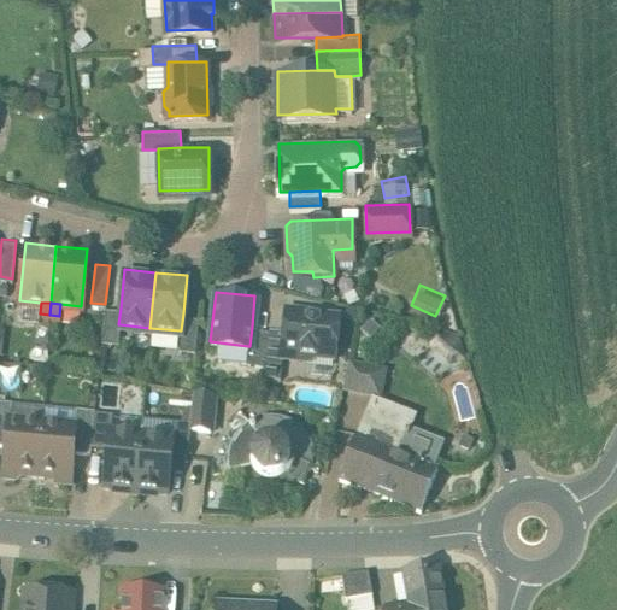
[(121,308),(105,306),(101,339),(118,341),(119,324),(118,324),(121,308)]
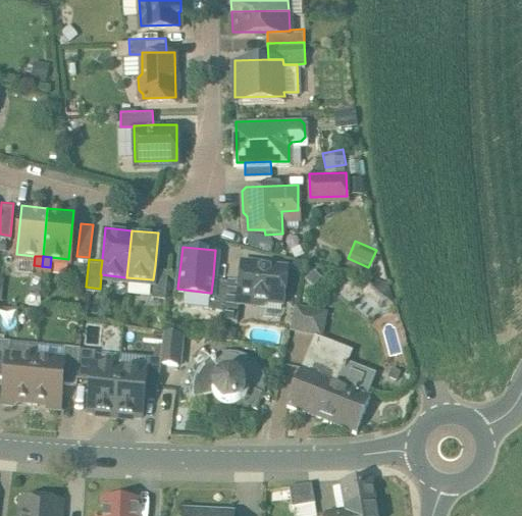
[(285,265),(242,261),(240,278),(238,296),(239,296),(282,300),(285,265)]
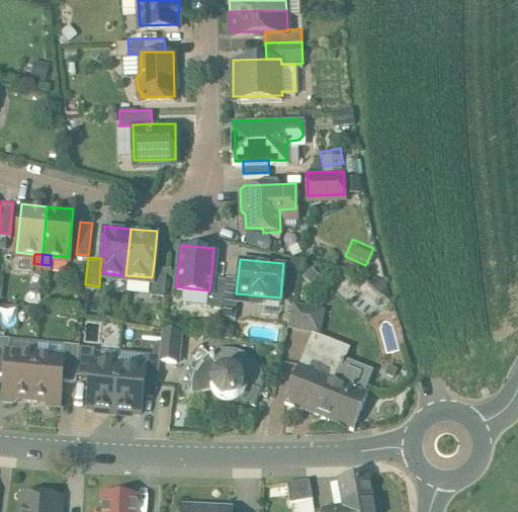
[(167,265),(154,263),(152,277),(151,277),(150,291),(164,292),(167,265)]
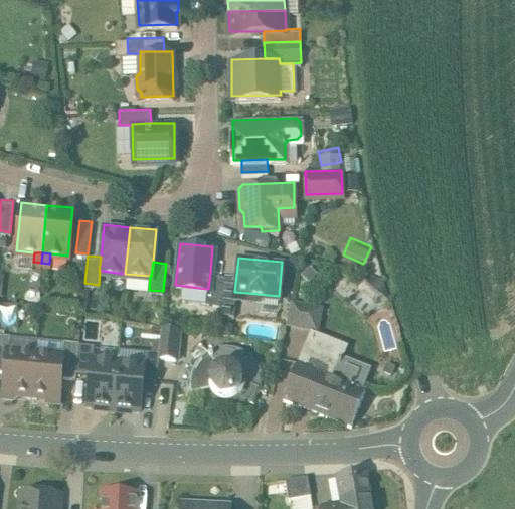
[(223,274),(210,273),(208,289),(207,289),(206,300),(220,302),(223,274)]
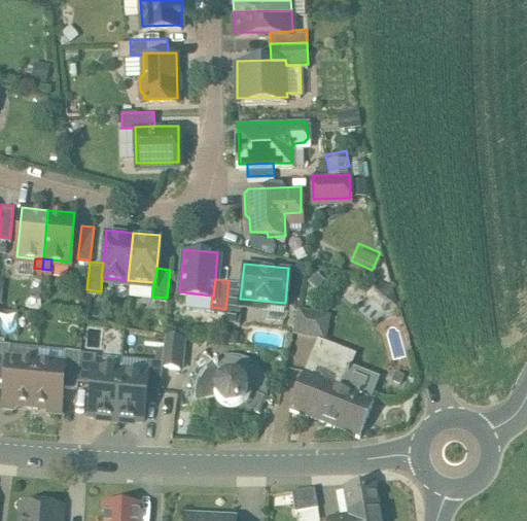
[(242,281),(229,280),(225,309),(224,319),(239,320),(241,299),(240,299),(242,281)]
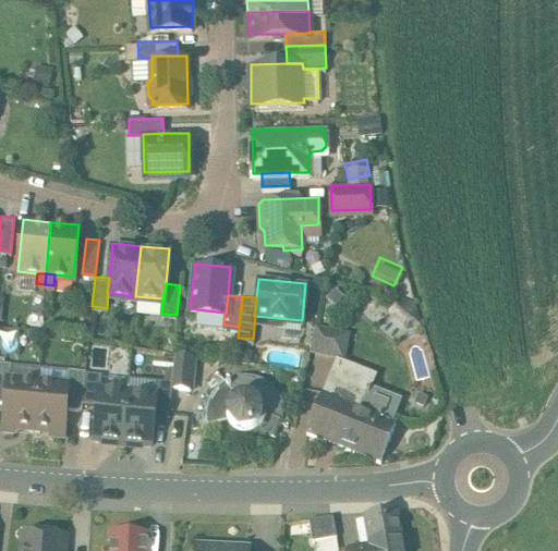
[(413,302),(392,296),(390,307),(407,321),(417,319),(413,302)]
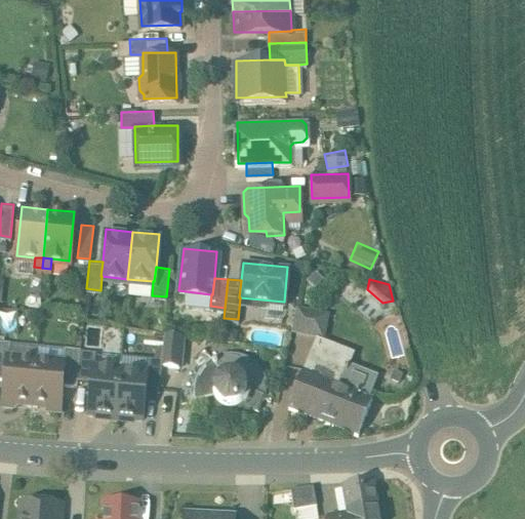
[(211,294),(185,291),(184,304),(210,306),(211,294)]
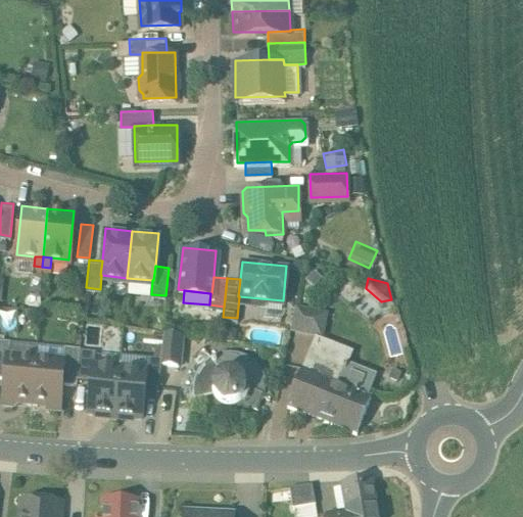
[(323,332),(329,309),(297,300),(291,324),(323,332)]
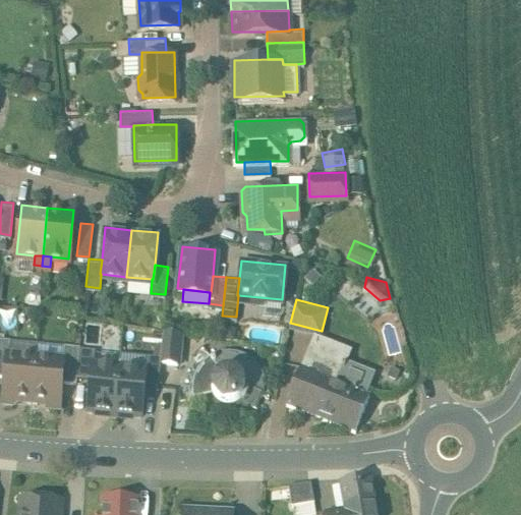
[(181,333),(163,331),(161,354),(160,359),(178,361),(181,333)]
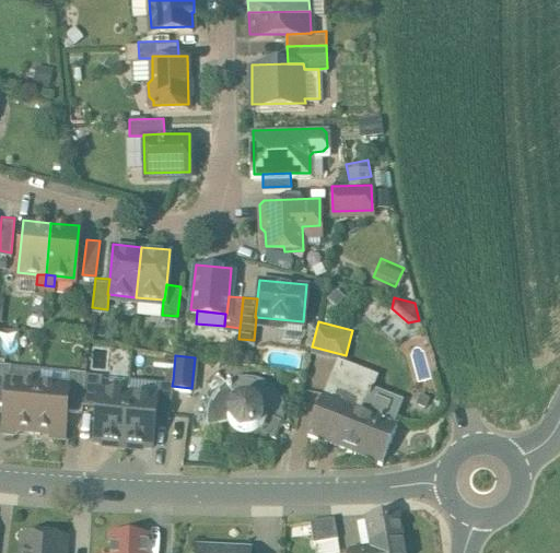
[(10,362),(0,361),(0,400),(6,401),(8,377),(9,377),(10,362)]
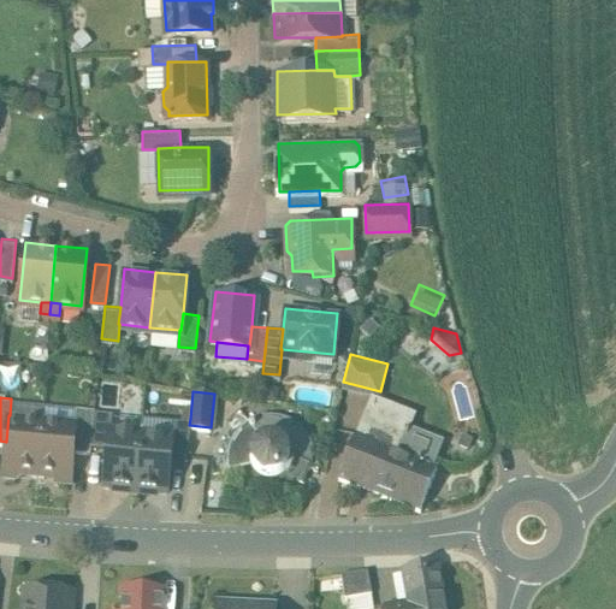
[(94,407),(76,404),(75,421),(75,423),(73,448),(89,450),(90,443),(94,409),(94,407)]
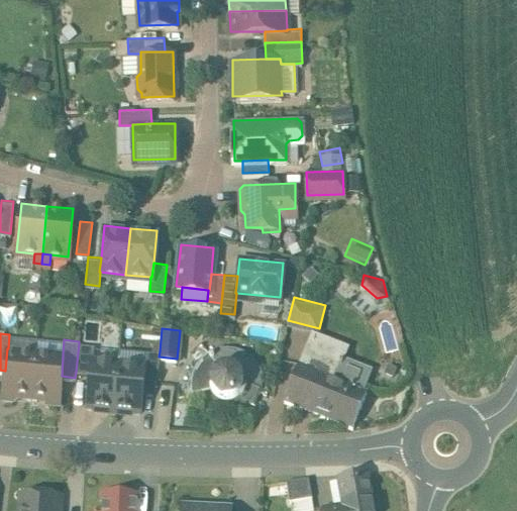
[(343,358),(306,342),(298,362),(330,375),(315,411),(352,425),(367,389),(360,387),(369,368),(343,358)]
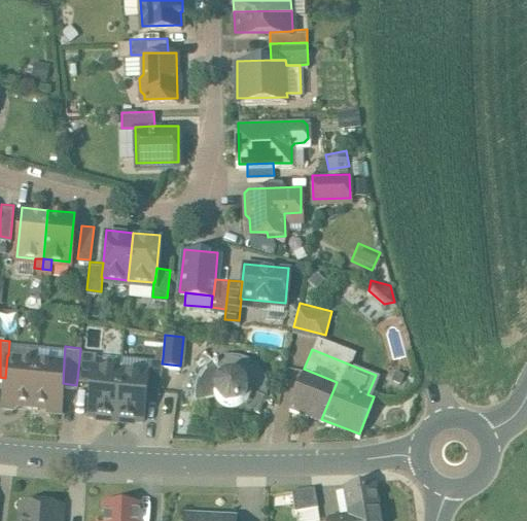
[(96,351),(80,350),(77,379),(92,380),(94,366),(95,366),(96,351)]
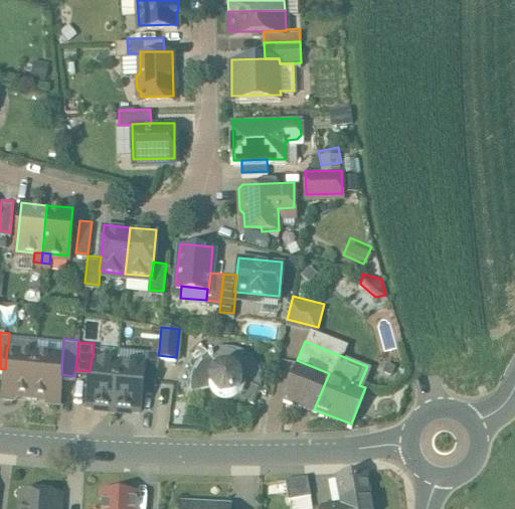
[(8,347),(7,347),(5,369),(2,395),(12,396),(18,391),(30,392),(34,350),(8,347)]
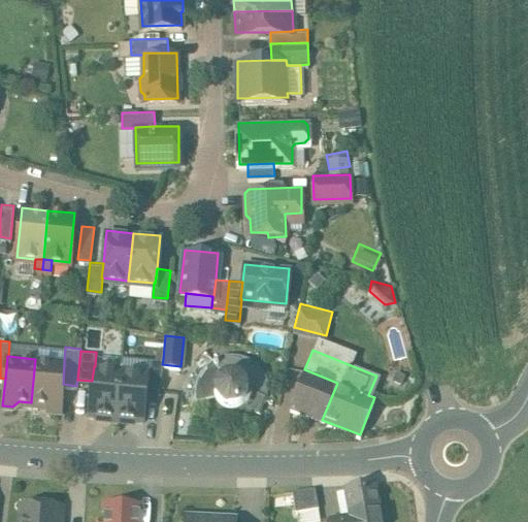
[(163,359),(147,357),(146,371),(147,371),(145,386),(160,388),(162,364),(163,359)]
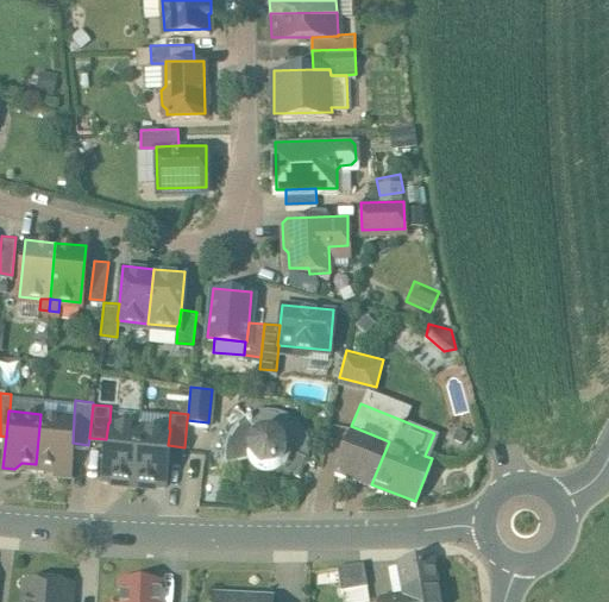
[(246,412),(240,416),(236,420),(231,427),(228,433),(226,438),(225,443),(225,445),(225,452),(225,459),(248,456),(248,452),(248,450),(248,447),(248,444),(249,440),(250,439),(251,438),(252,436),(253,434),(255,433),(258,432),(246,412)]
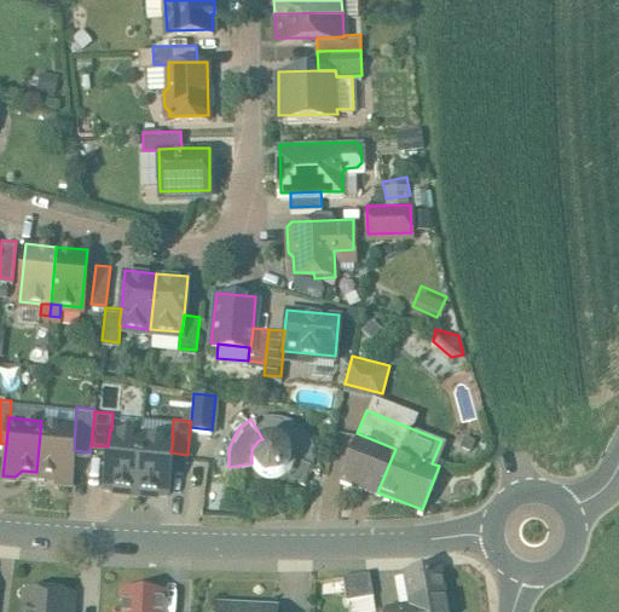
[(75,423),(41,421),(36,472),(53,473),(59,480),(70,481),(74,450),(75,425),(75,423)]
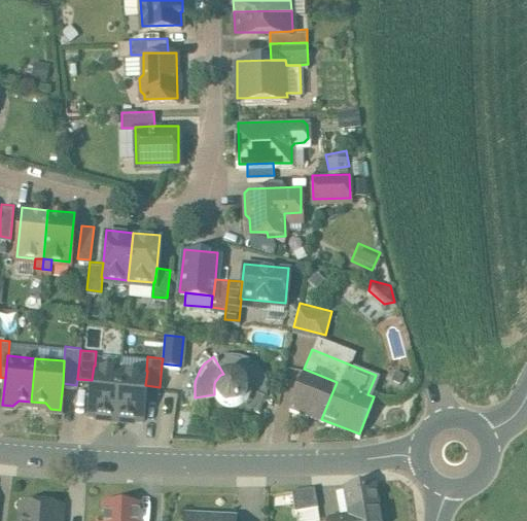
[(95,366),(94,366),(92,380),(89,413),(115,415),(120,369),(95,366)]
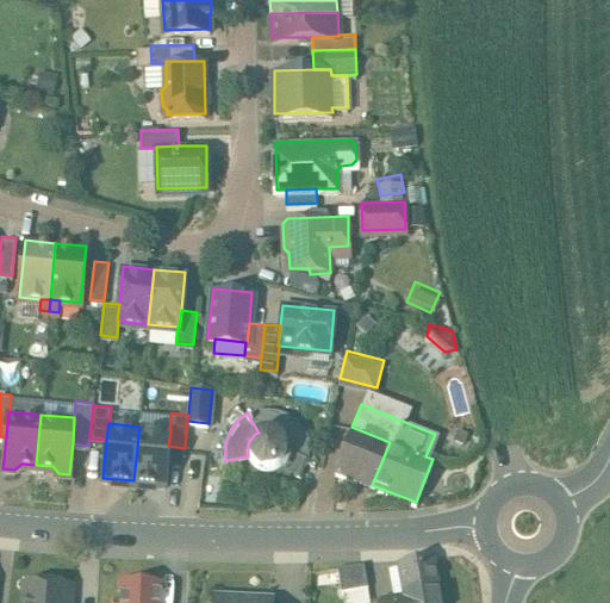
[(169,429),(139,427),(134,480),(165,484),(168,446),(170,429),(169,429)]
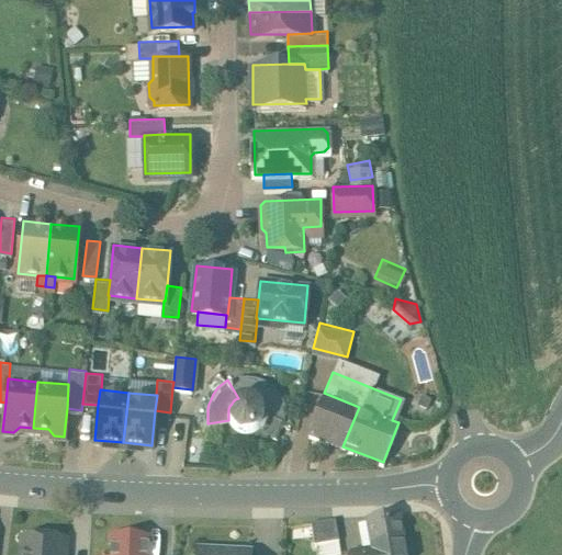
[(359,407),(324,393),(308,433),(343,446),(359,407)]
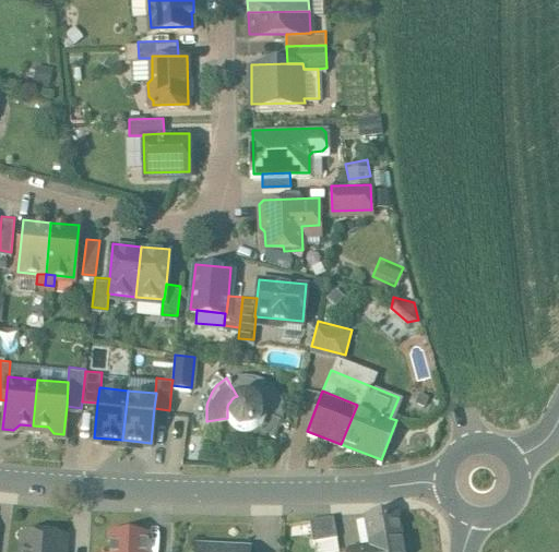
[(240,394),(237,396),(234,397),(233,398),(232,399),(230,402),(229,403),(228,404),(227,407),(227,410),(227,412),(227,415),(227,418),(228,419),(229,422),(233,426),(236,428),(239,429),(245,430),(249,430),(252,429),(254,428),(257,426),(274,433),(281,418),(263,410),(262,407),(261,404),(260,402),(258,398),(256,397),(252,395),(248,394),(245,394),(240,394)]
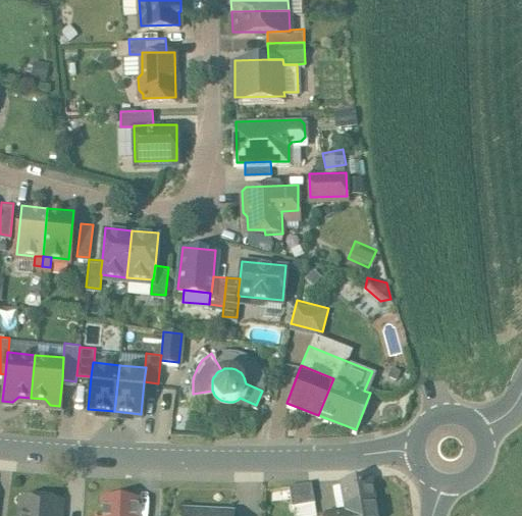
[(378,515),(372,475),(343,480),(347,507),(327,511),(327,515),(378,515)]
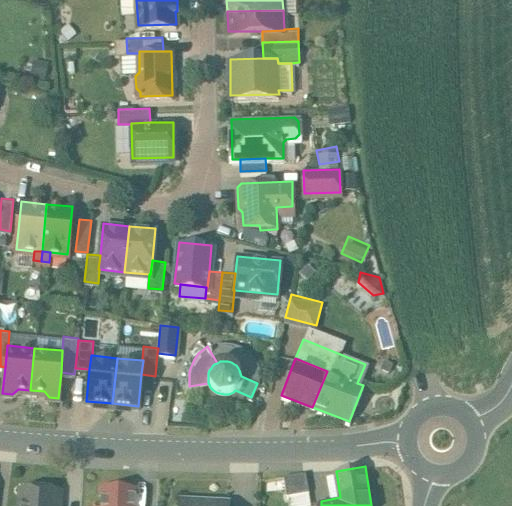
[(305,471),(283,475),(287,494),(309,490),(305,471)]
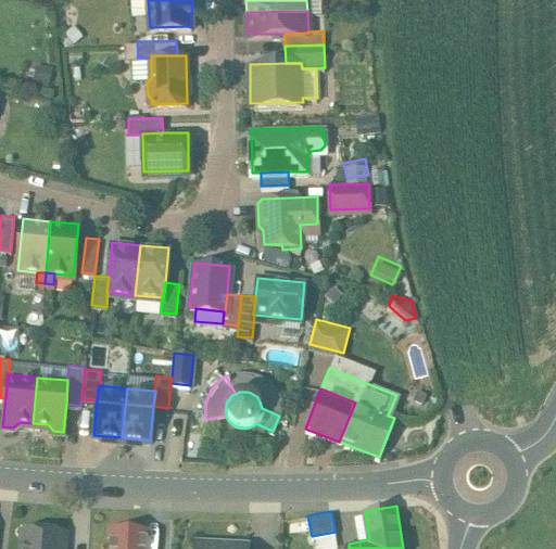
[(62,548),(64,532),(23,528),(22,548),(62,548)]
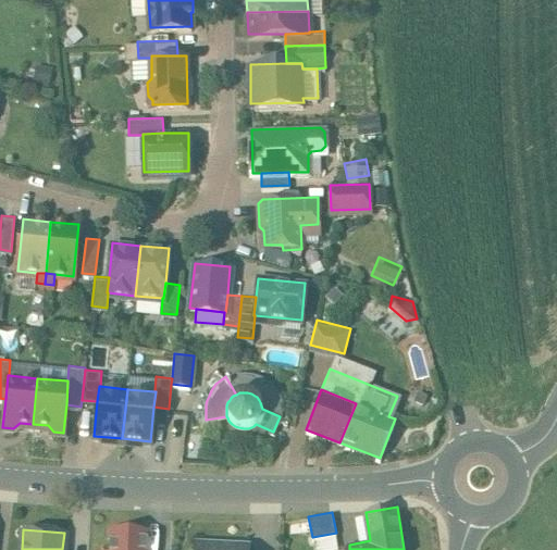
[(147,549),(148,532),(111,530),(110,549),(147,549)]
